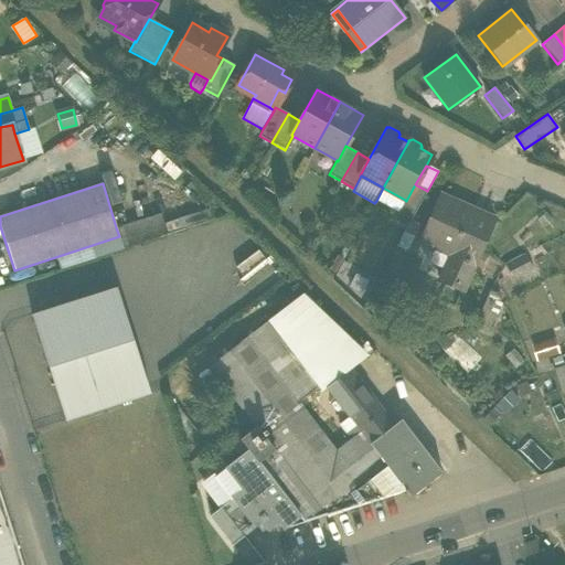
[(397,213),(411,220),(427,191),(415,184),(406,201),(405,200),(397,213)]
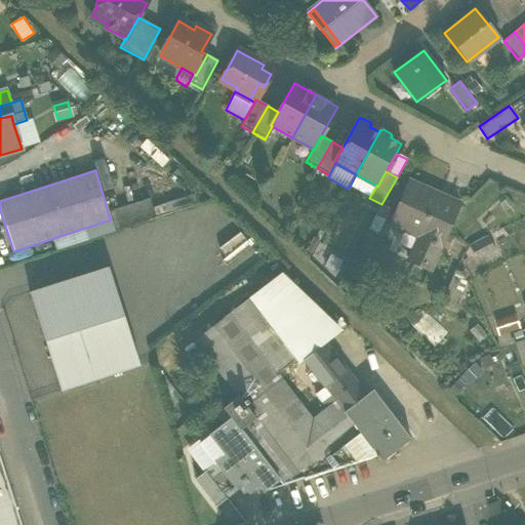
[(376,186),(356,174),(350,187),(369,198),(376,186)]
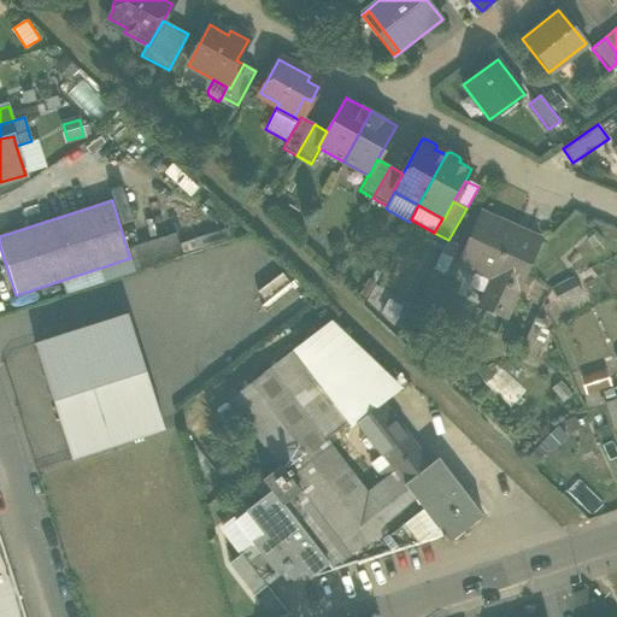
[(480,310),(506,321),(532,262),(515,256),(522,239),(480,222),(482,216),(481,215),(459,264),(481,272),(482,268),(495,274),(493,278),(480,310)]
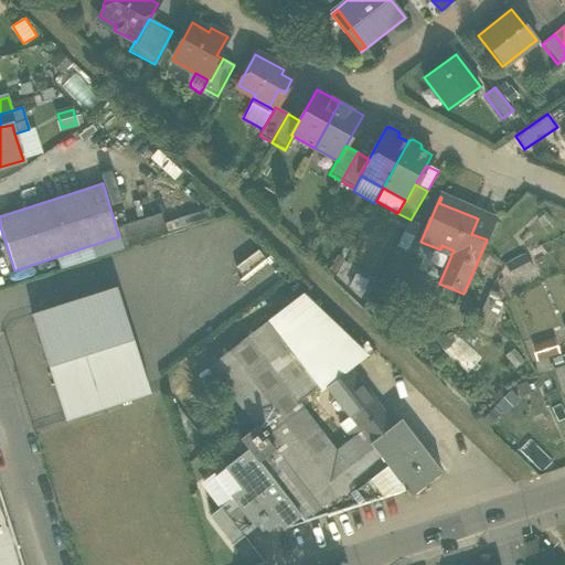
[(480,214),(441,198),(439,203),(478,219),(480,214)]
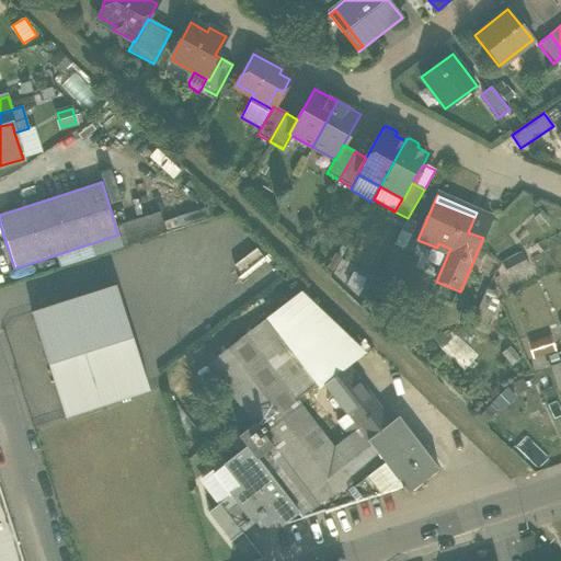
[(159,212),(115,226),(118,235),(123,247),(148,239),(167,233),(159,212)]
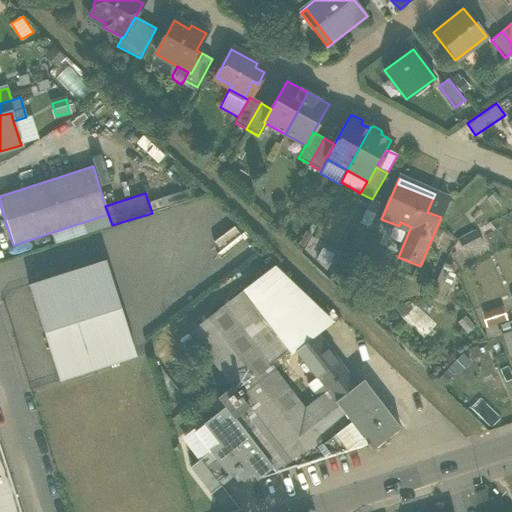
[(427,212),(441,217),(448,199),(435,194),(433,198),(427,212)]
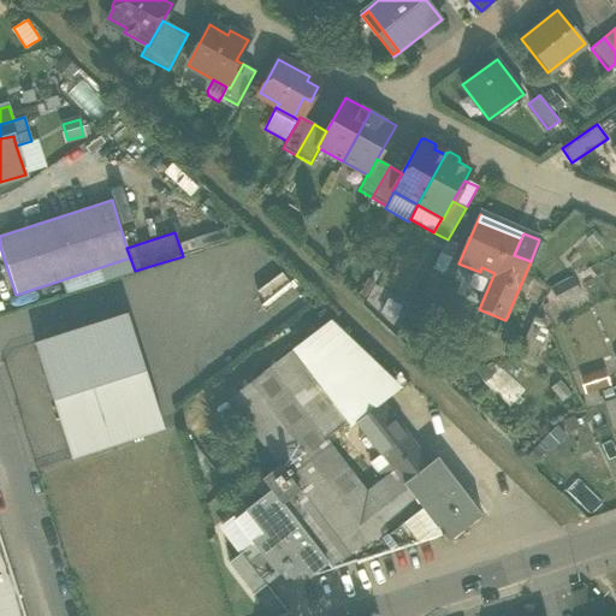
[(130,258),(60,280),(65,294),(135,271),(130,258)]
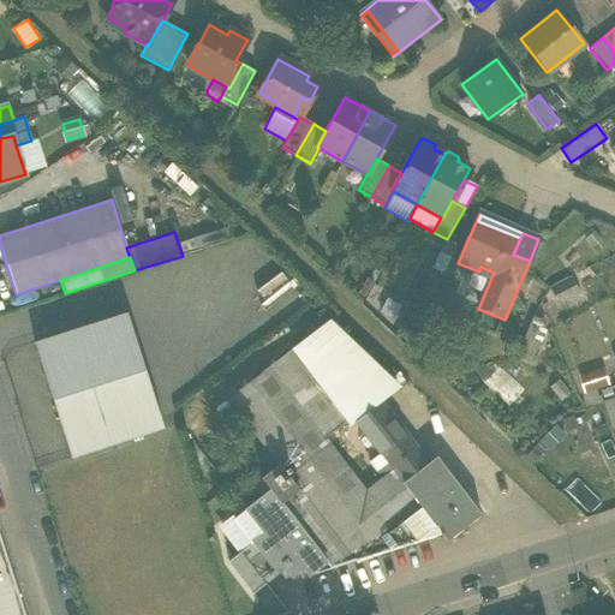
[(481,267),(479,272),(491,278),(494,273),(481,267)]
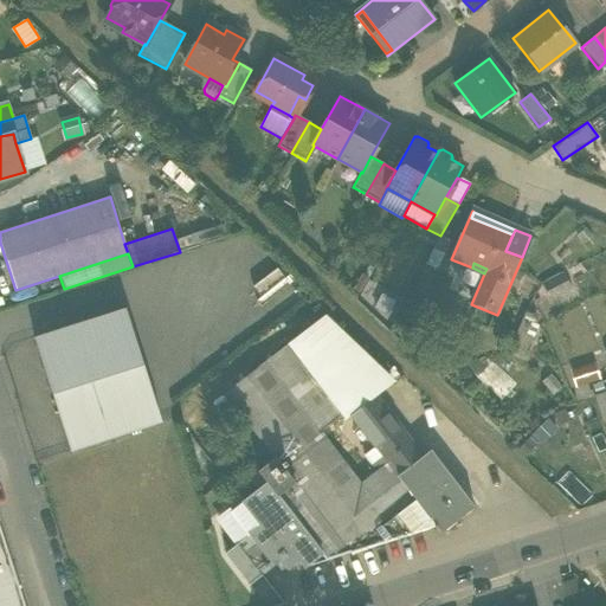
[(541,284),(549,300),(571,288),(562,272),(541,284)]
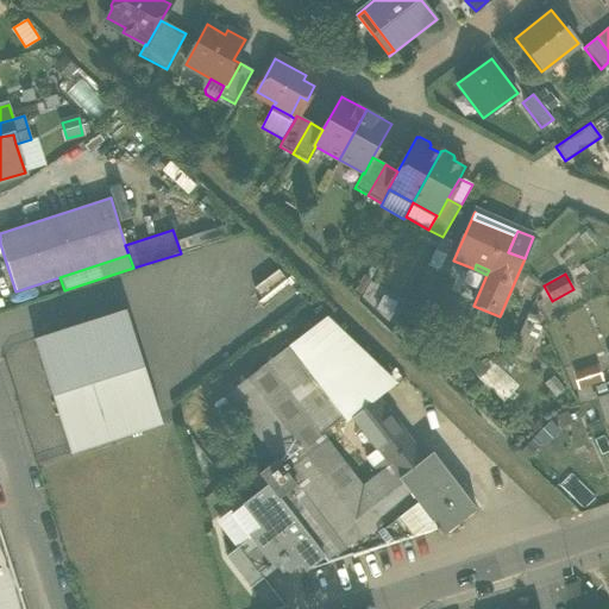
[(383,295),(375,309),(389,316),(396,302),(383,295)]
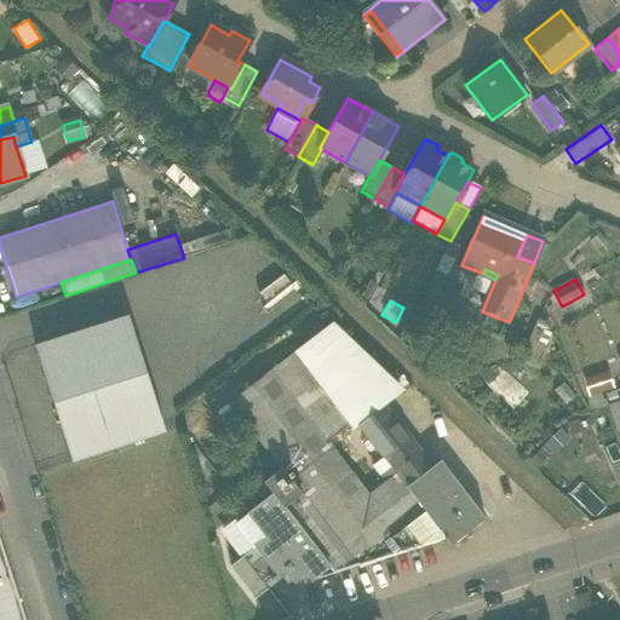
[(127,315),(34,344),(72,461),(165,431),(127,315)]
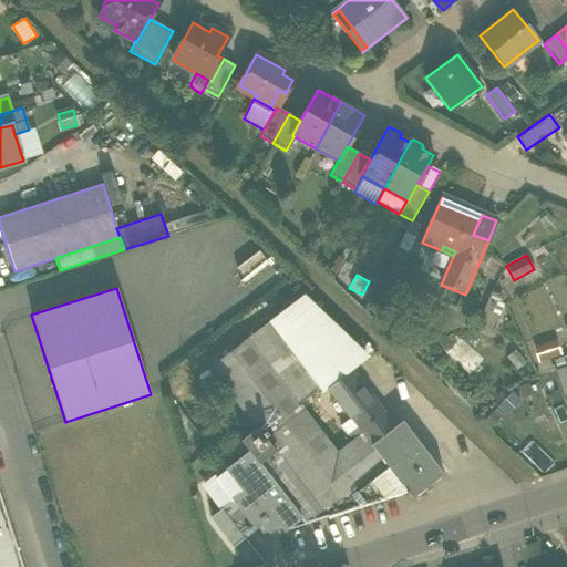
[(503,301),(498,292),(492,289),(477,325),(491,330),(503,301)]
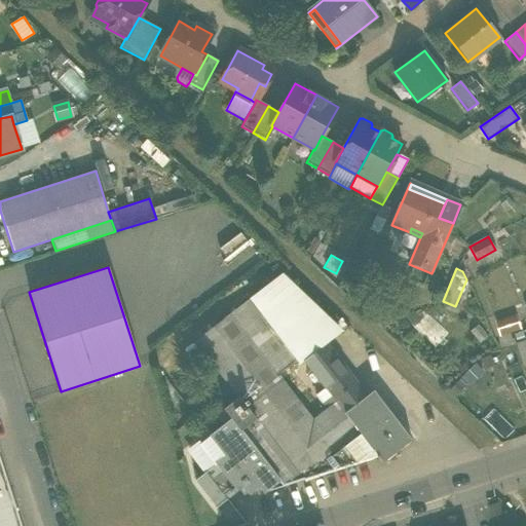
[(283,274),(254,296),(300,357),(304,361),(326,343),(342,331),(283,274)]
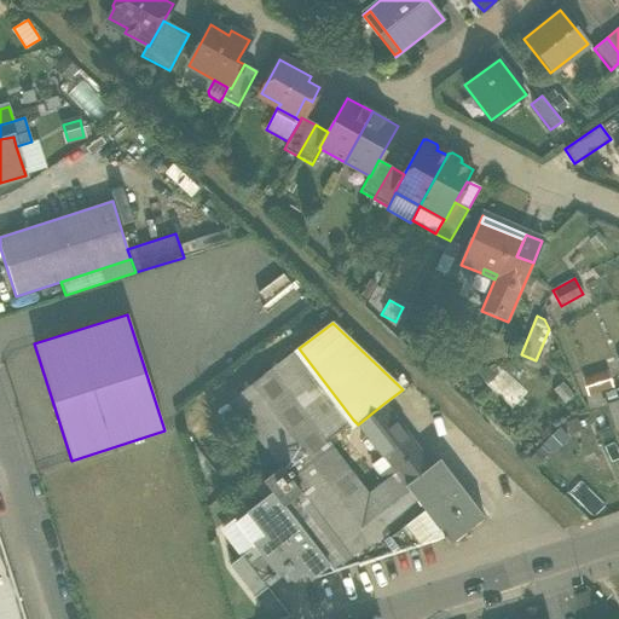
[(262,481),(272,493),(333,572),(444,537),(405,486),(379,507),(327,440),(353,420),(299,348),(229,401),(281,468),(262,481)]
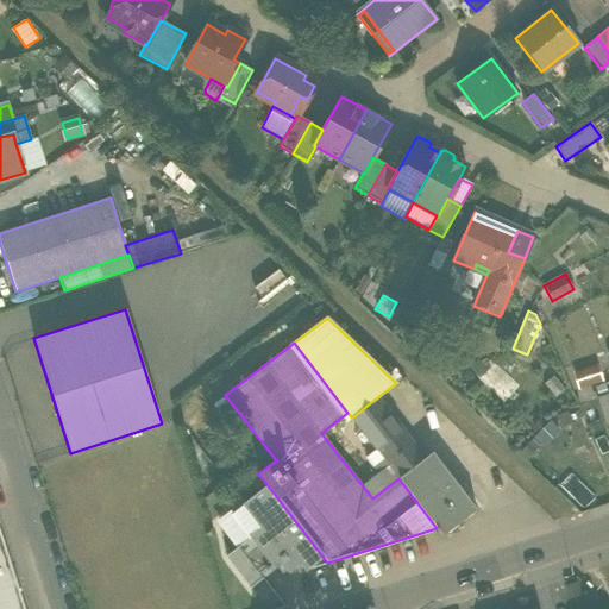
[(572,374),(577,389),(603,382),(597,365),(572,374)]
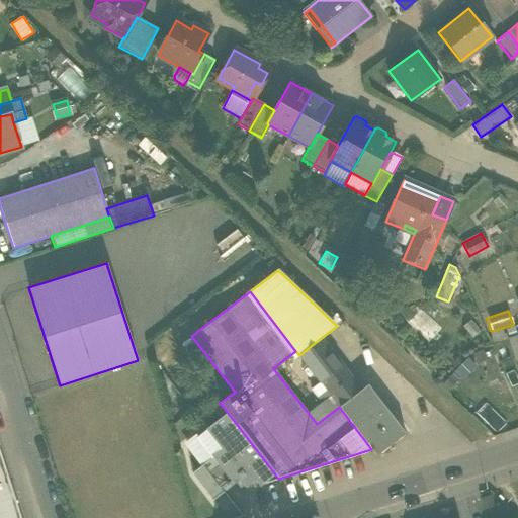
[(515,360),(517,359),(517,336),(508,340),(515,360)]
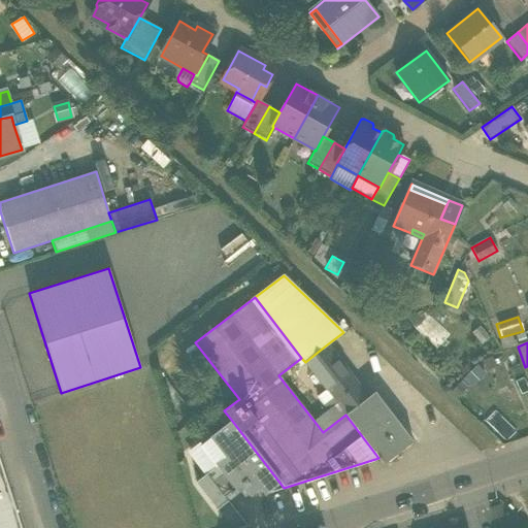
[(327,344),(305,362),(345,415),(360,403),(342,380),(350,373),(327,344)]
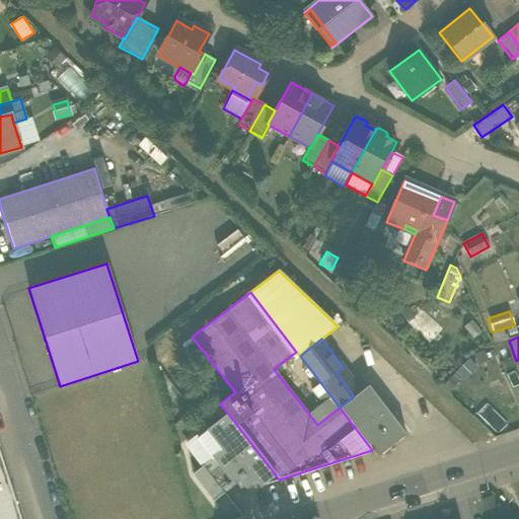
[(361,390),(344,367),(337,373),(354,396),(361,390)]
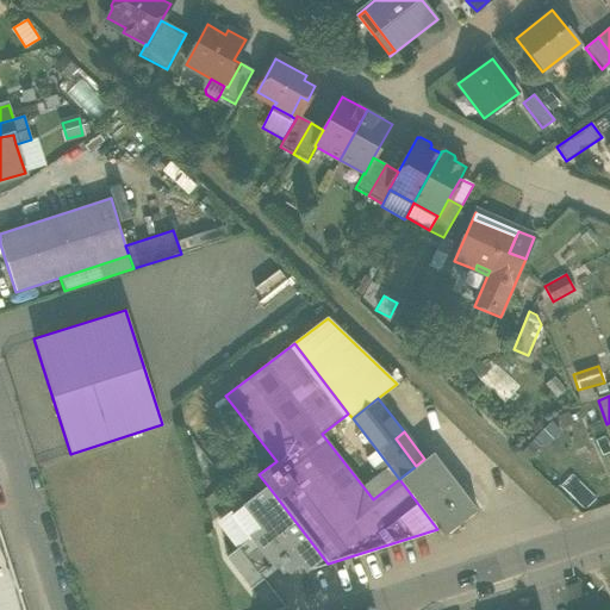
[(437,529),(443,536),(477,510),(433,453),(424,459),(416,466),(399,479),(437,529)]
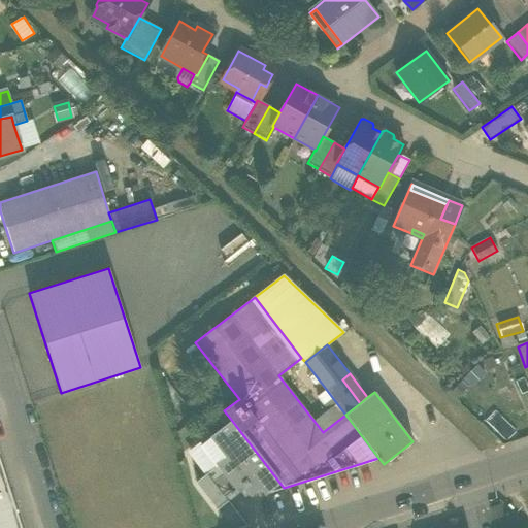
[(225,413),(217,418),(224,426),(231,421),(225,413)]
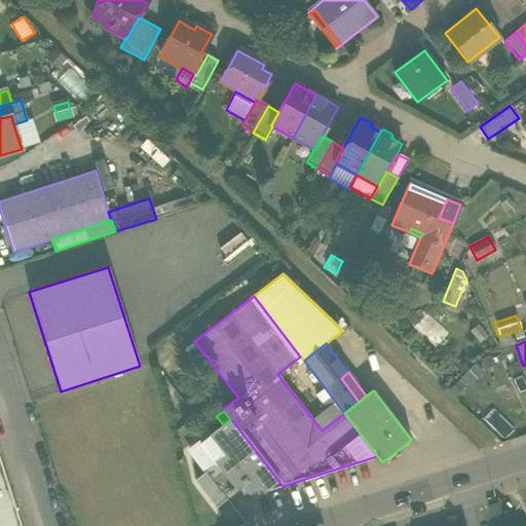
[(231,419),(211,435),(227,456),(217,464),(234,487),(239,483),(243,487),(249,493),(258,486),(264,492),(283,486),(231,419)]
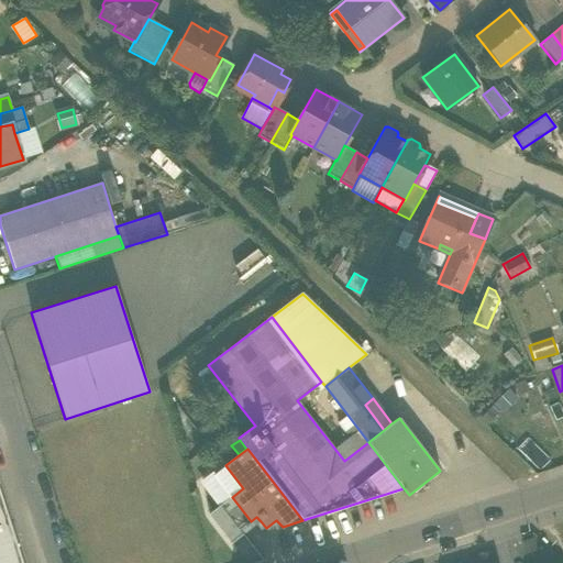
[(218,454),(209,461),(218,471),(227,464),(218,454)]
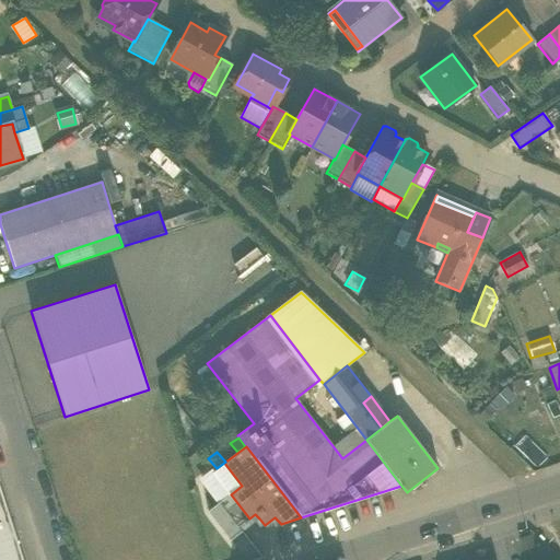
[(213,471),(231,494),(242,486),(224,463),(213,471)]
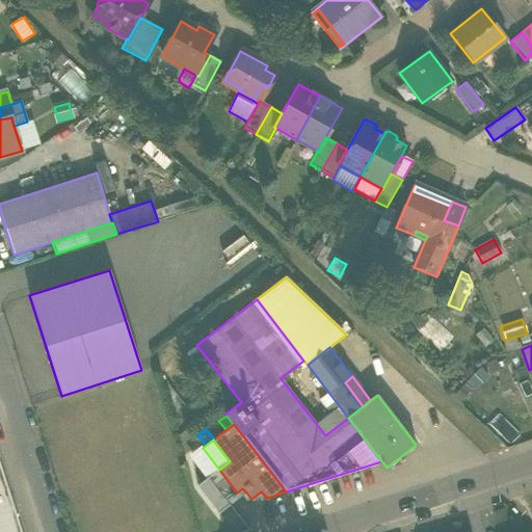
[(203,448),(191,456),(208,478),(219,470),(203,448)]
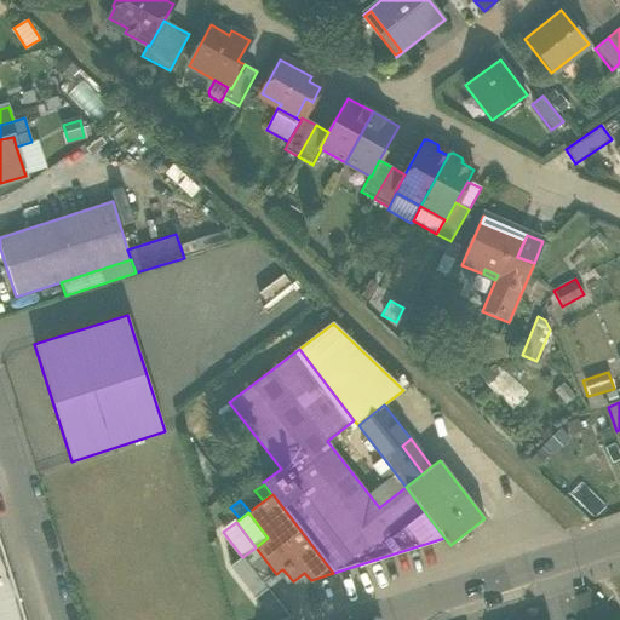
[(24,619),(0,541),(0,619),(24,619)]
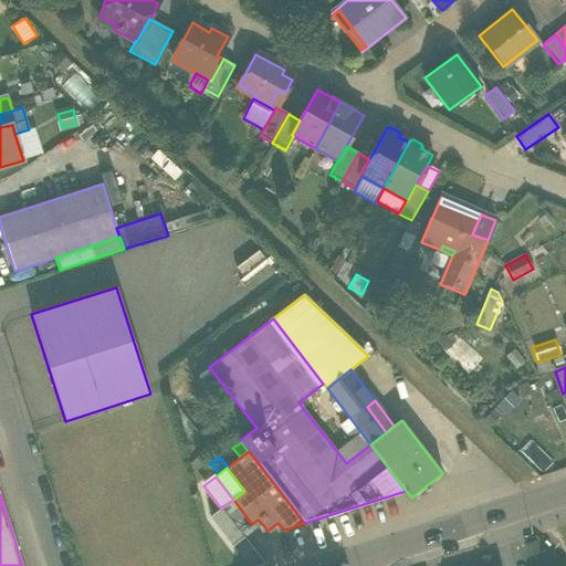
[(221,509),(240,533),(252,524),(233,500),(221,509)]
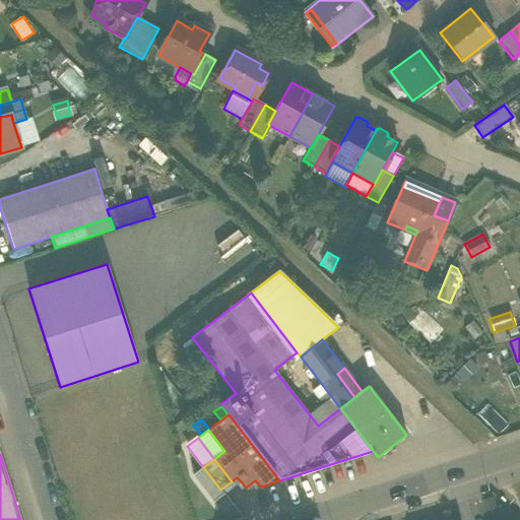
[(220,490),(203,467),(193,475),(214,502),(224,494),(220,490)]
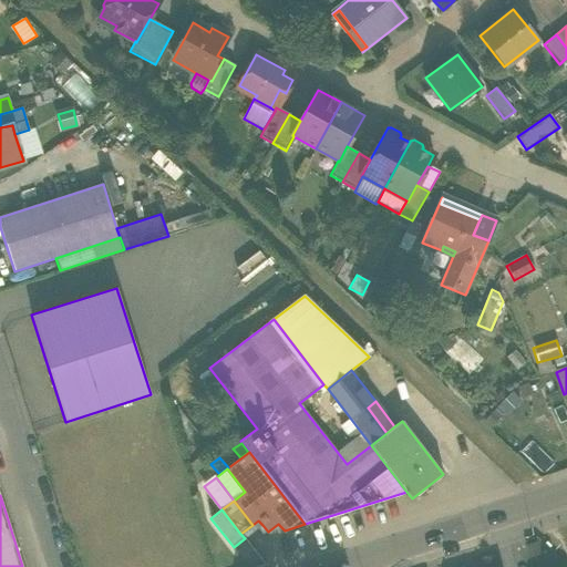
[(240,534),(245,538),(263,525),(258,521),(253,525),(240,534)]
